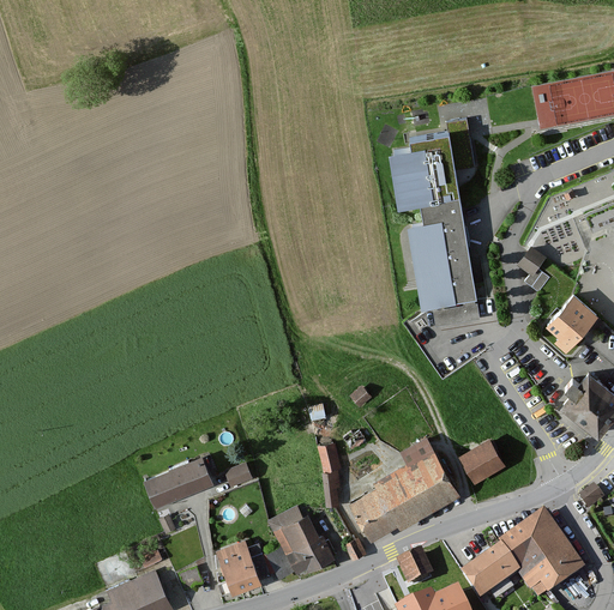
[(399,156),(426,316),(477,308),(456,176),(480,171),(471,122),(447,126),(449,138),(409,144),(411,155),(399,156)]
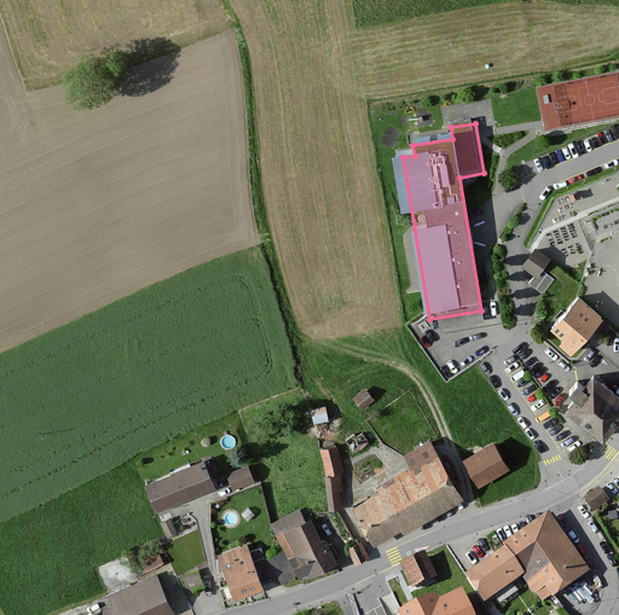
[(551,264),(534,251),(520,268),(533,279),(527,288),(541,300),(553,284),(542,276),(551,264)]
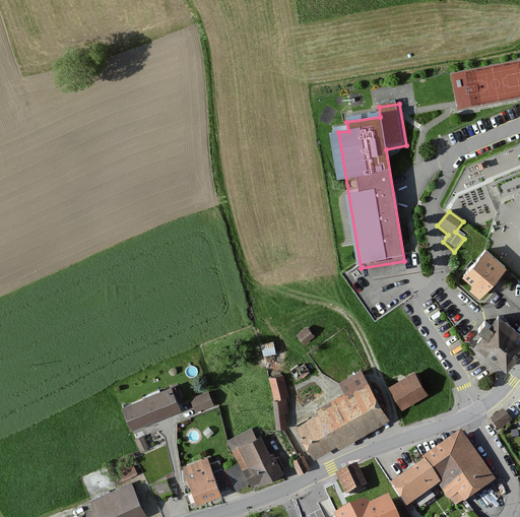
[(506,269),(485,250),(462,276),(472,286),(469,289),(478,299),(506,269)]
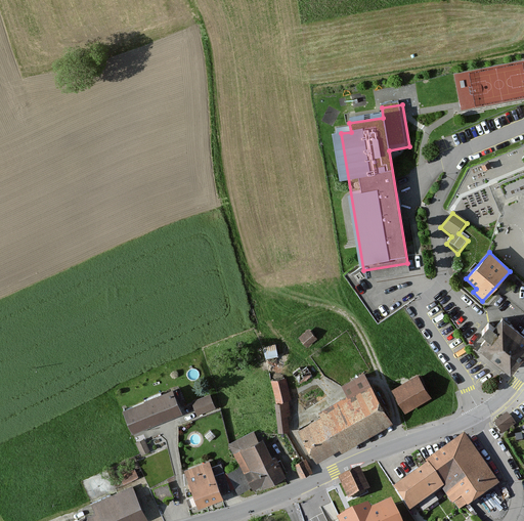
[(523,355),(523,335),(501,317),(493,329),(488,324),(481,334),(486,337),(478,347),(511,373),(523,355)]
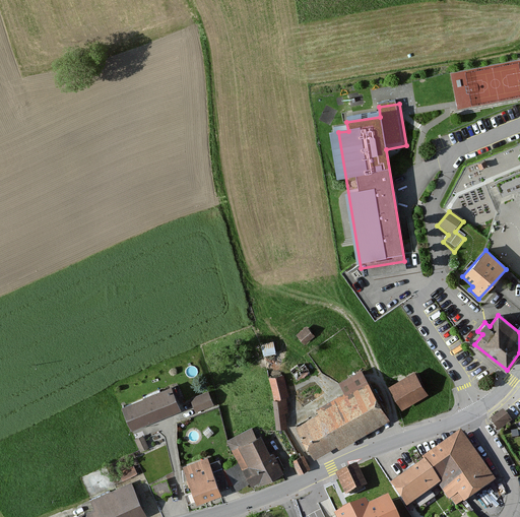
[(306,329),(296,338),(305,348),(316,339),(306,329)]
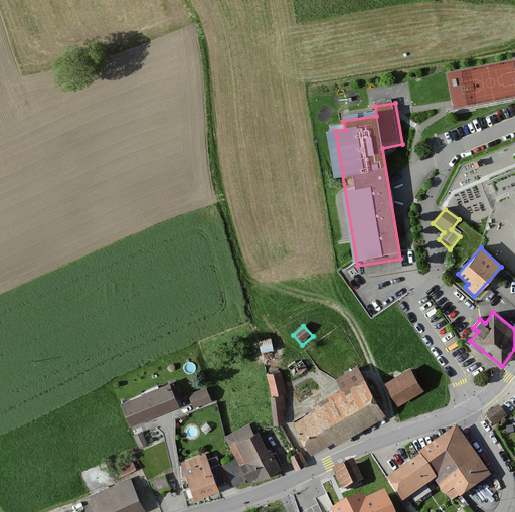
[(386,417),(357,368),(335,381),(340,390),(313,406),(315,410),(293,423),(311,456),(334,442),(336,446),(386,417)]
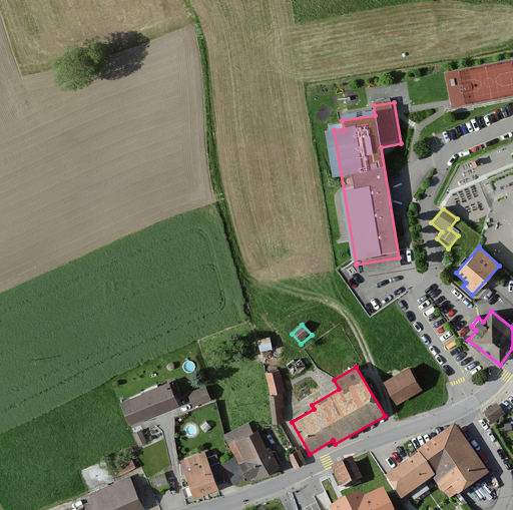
[(422,390),(409,368),(383,383),(396,405),(422,390)]
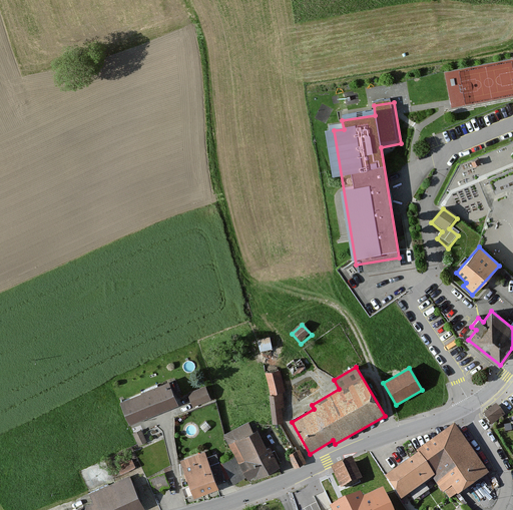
[(280,374),(266,377),(271,399),(285,396),(280,374)]
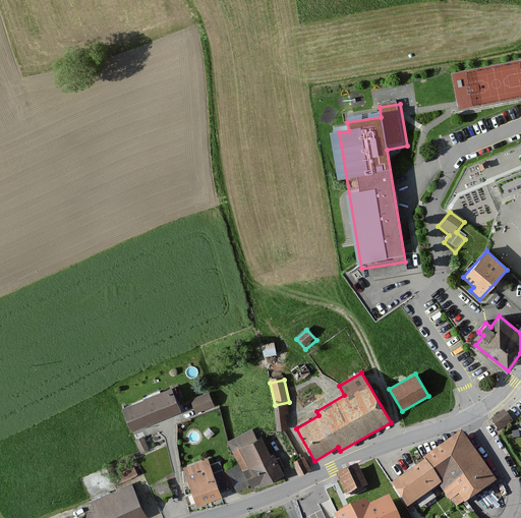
[(181,411),(171,388),(122,408),(132,433),(181,411)]
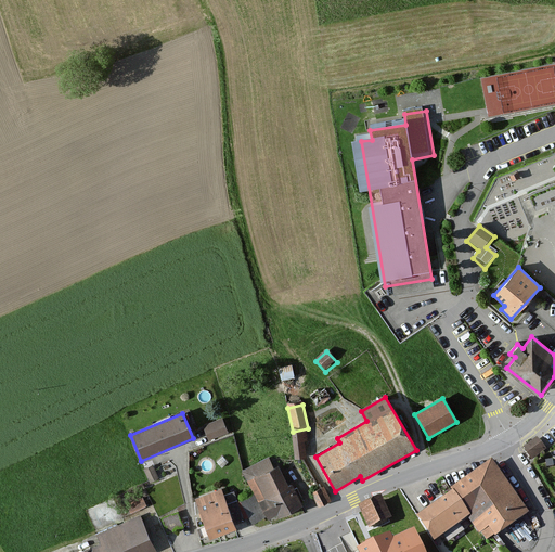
[(228,416),(207,424),(213,439),(234,431),(228,416)]
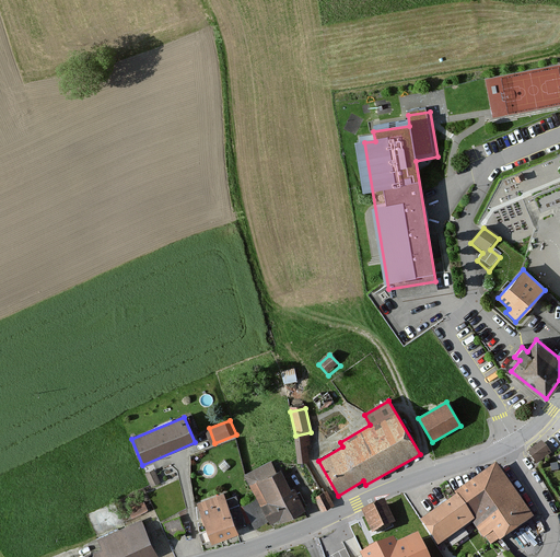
[(310,434),(293,437),(298,468),(310,467),(307,450),(311,450),(310,434)]
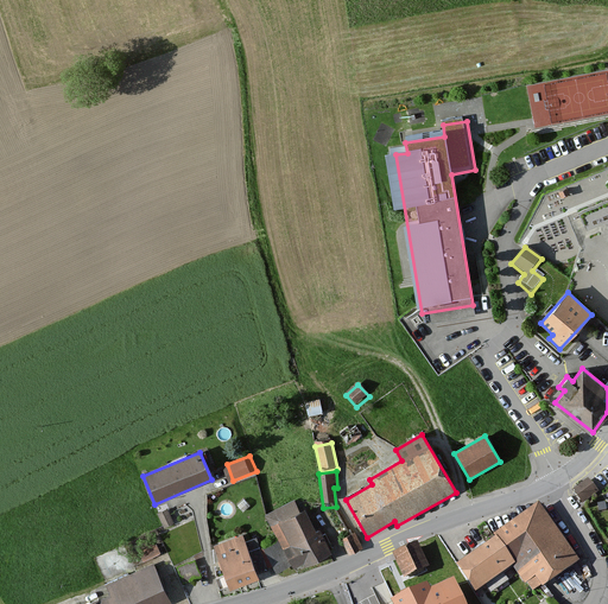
[(588,484),(571,495),(580,508),(597,497),(588,484)]
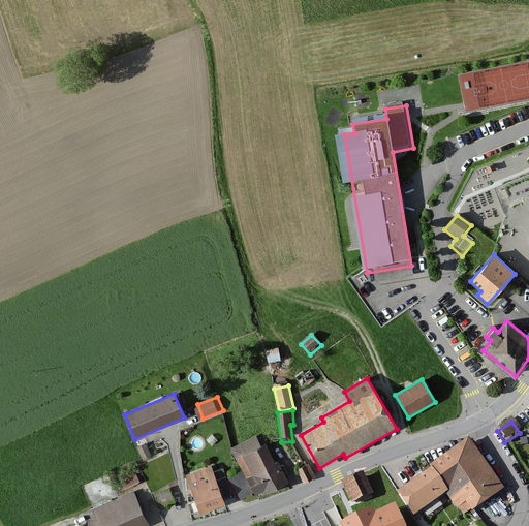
[(259,447),(255,437),(230,451),(255,497),(266,492),(267,494),(289,483),(278,463),(276,464),(266,444),(259,447)]
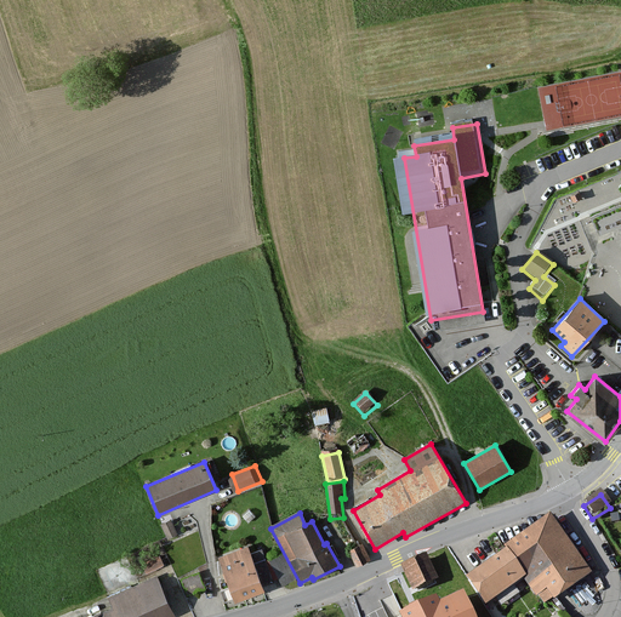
[(553,525),(508,559),(527,583),(571,549),(553,525)]
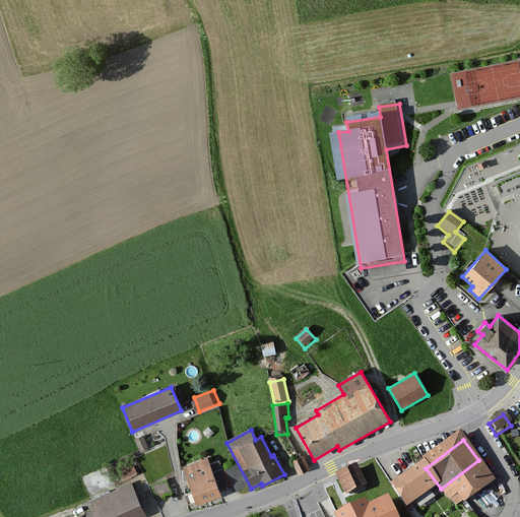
[(221,496),(206,458),(183,467),(197,505),(221,496)]
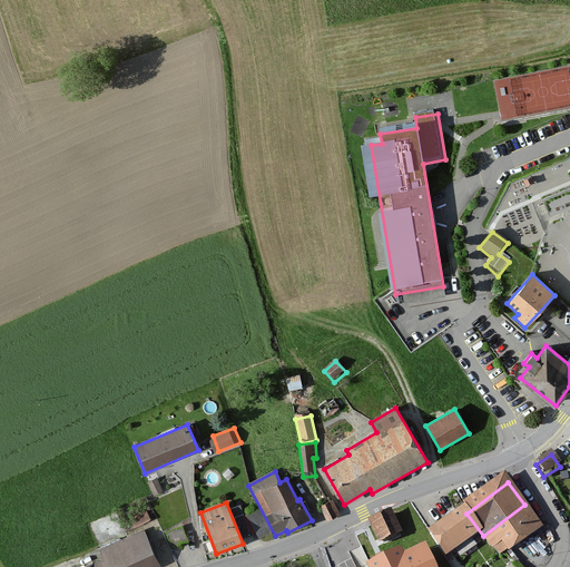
[(333,504),(321,509),(327,525),(340,519),(333,504)]
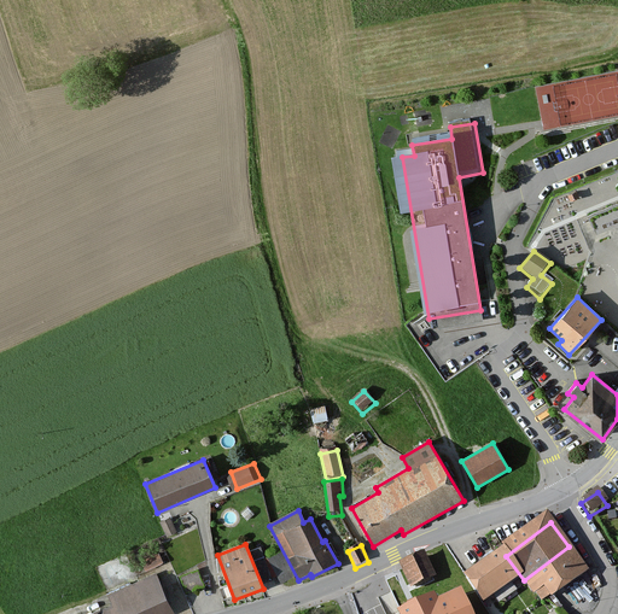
[(569,547),(524,580),(544,608),(589,574),(569,547)]
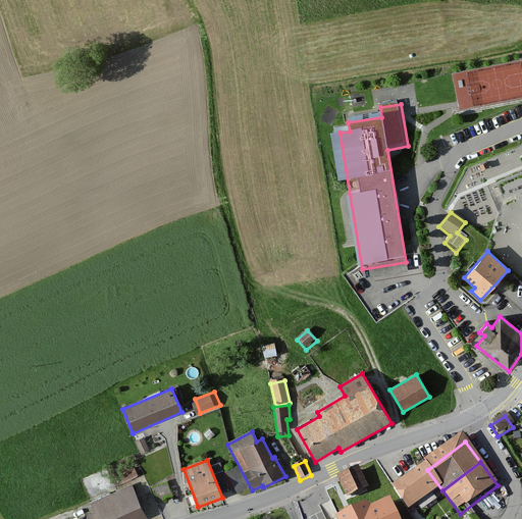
[(442,490),(427,470),(396,492),(411,514),(442,490)]
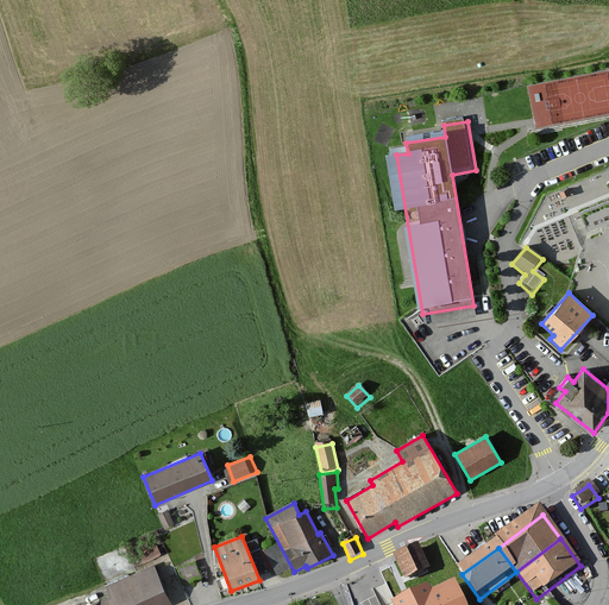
[(418,553),(395,562),(405,586),(427,577),(418,553)]
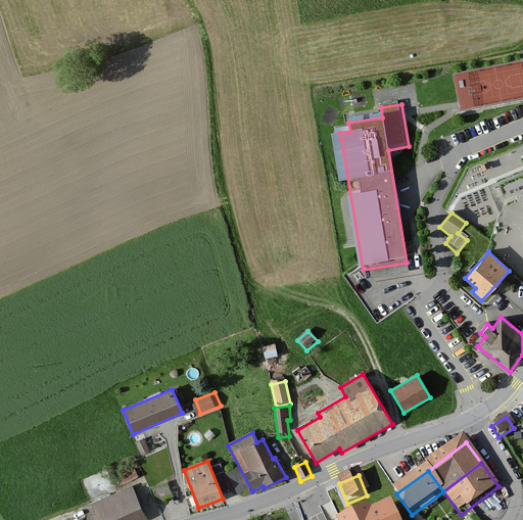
[(91,515),(78,519),(144,519),(132,489),(88,507),(91,515)]
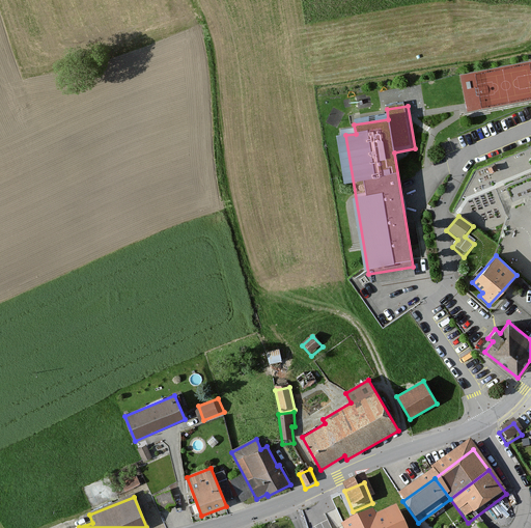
[(403,527),(396,510),(375,520),(373,515),(345,527),(403,527)]
